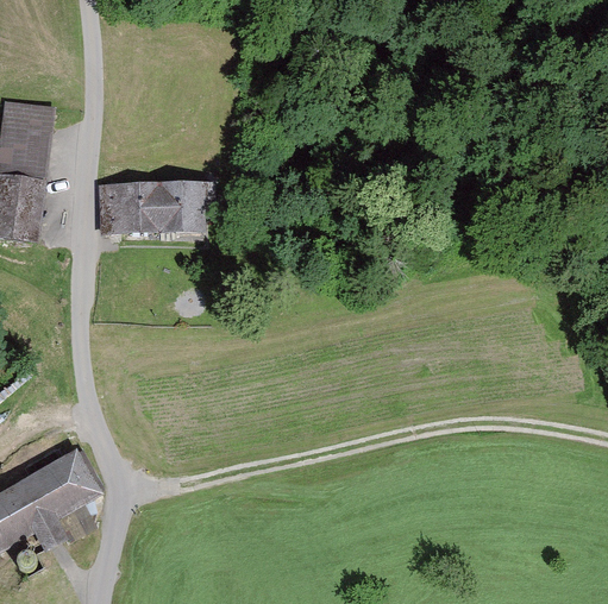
[(1,121),(0,131),(0,144),(41,150),(43,127),(45,107),(4,102),(1,121)]
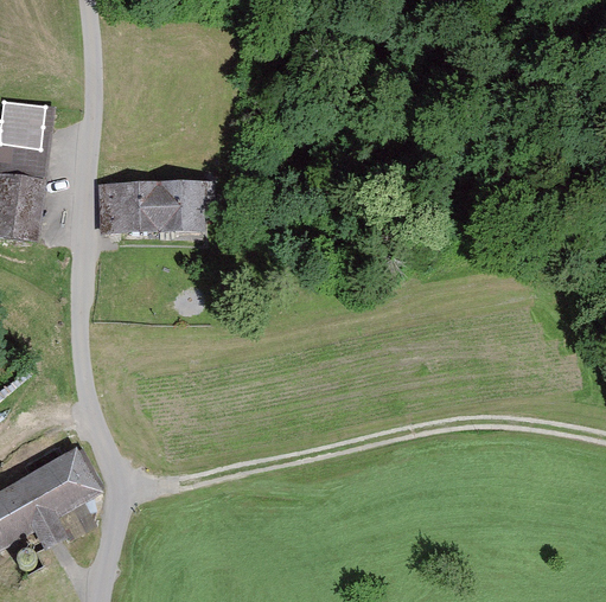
[(40,149),(0,143),(0,166),(38,172),(40,149)]
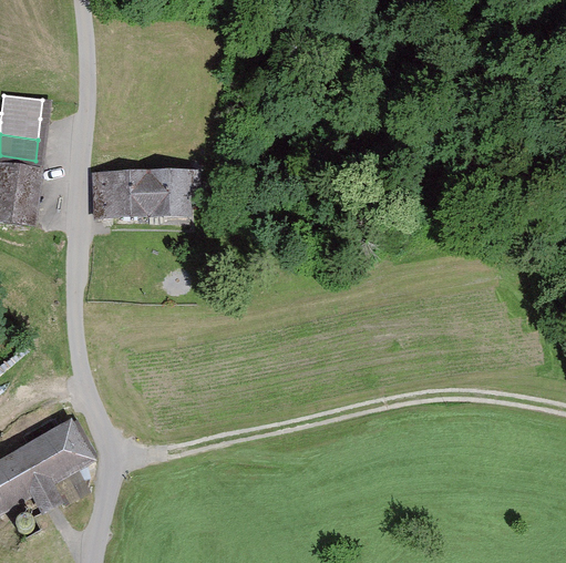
[(0,218),(28,222),(34,166),(0,161),(0,218)]
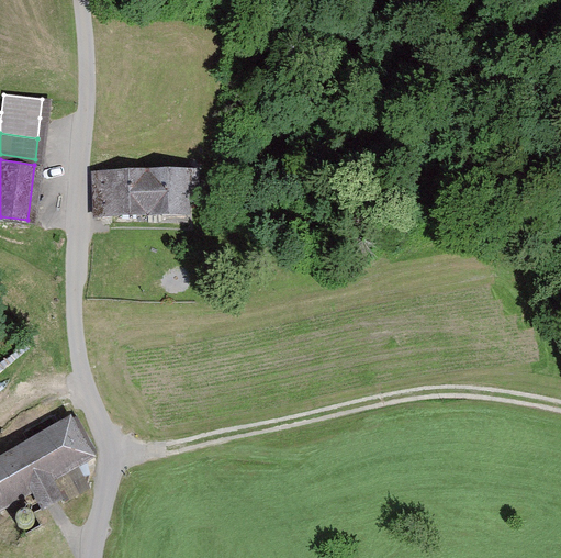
[(192,167),(141,168),(143,211),(182,210),(182,199),(193,199),(192,167)]
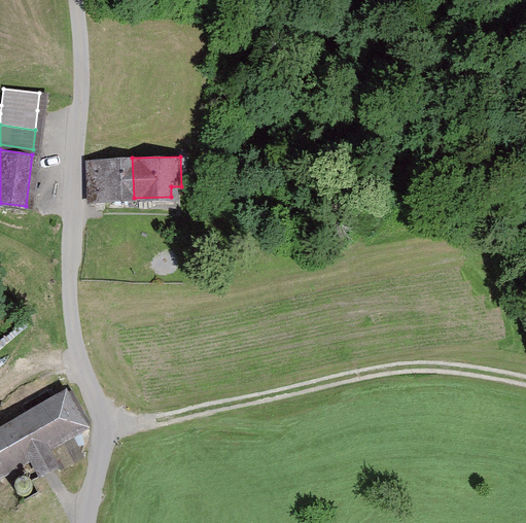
[(134,198),(132,158),(83,159),(85,198),(134,198)]
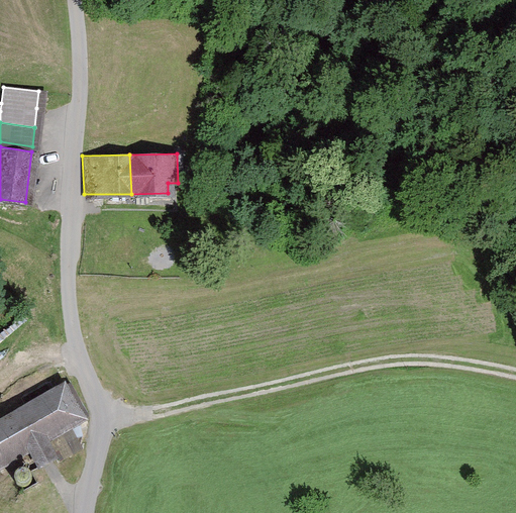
[(50,455),(40,437),(84,413),(66,381),(0,416),(0,460),(26,446),(35,464),(50,455)]
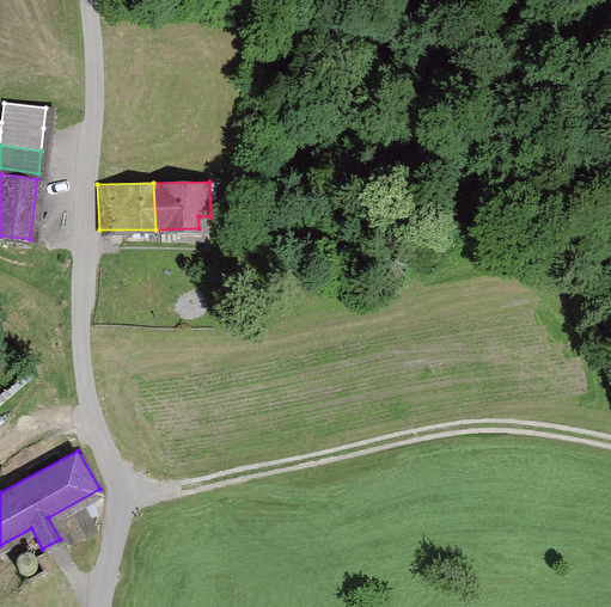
All buildings are outlined.
